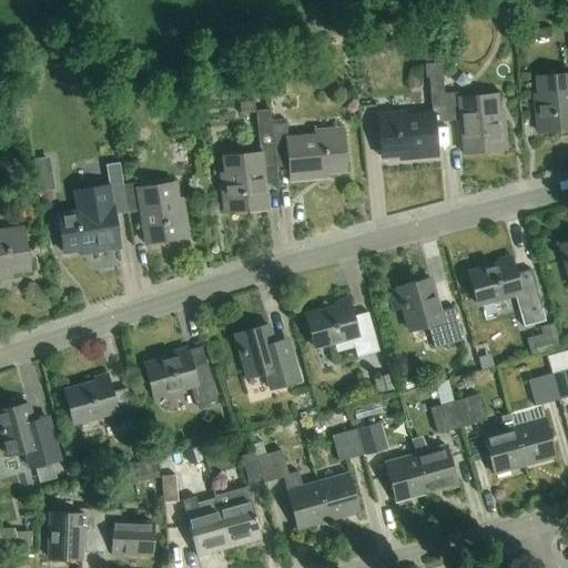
[(423,64),(425,79),(428,78),(444,77),(443,63),(423,64)]
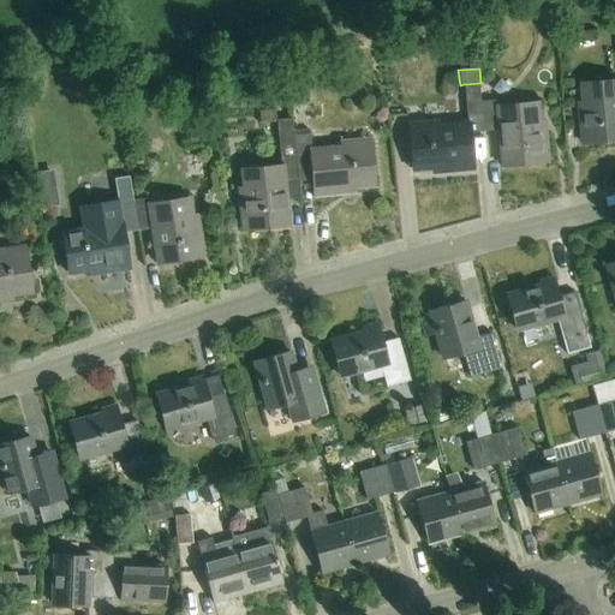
[(614,77),(584,81),(585,97),(580,99),(584,142),(614,138),(614,77)]
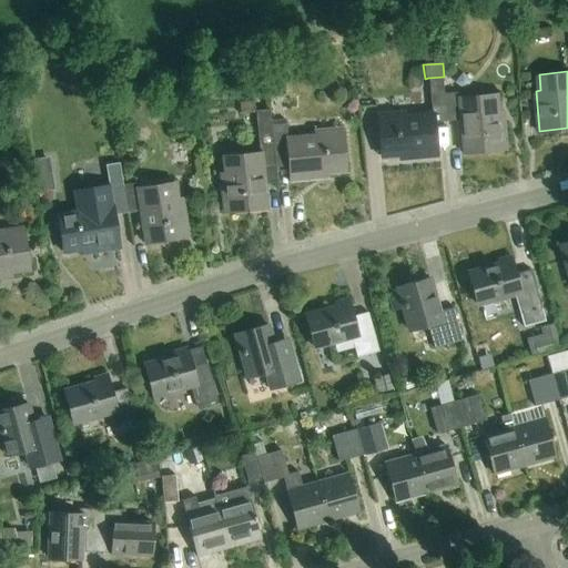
[(458,93),(445,94),(447,122),(460,121),(464,152),(506,148),(501,109),(497,110),(496,93),(458,97),(458,93)]
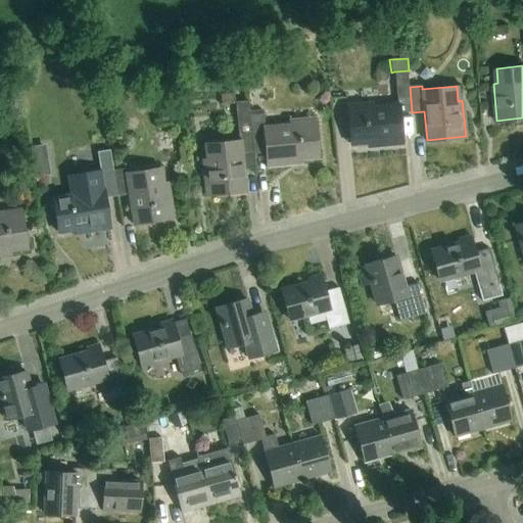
[(412,112),(410,87),(398,88),(399,103),(348,108),(351,146),(402,141),(400,113),(412,112)]
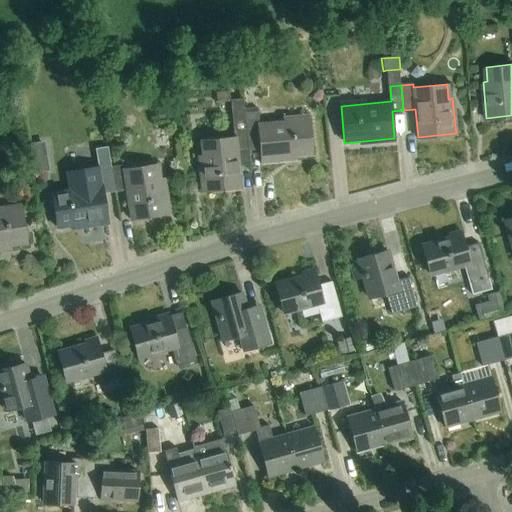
[(246,151),(243,110),(242,98),(231,99),(234,137),(201,139),(202,154),(199,155),(201,190),(239,188),(237,152),(246,151)]
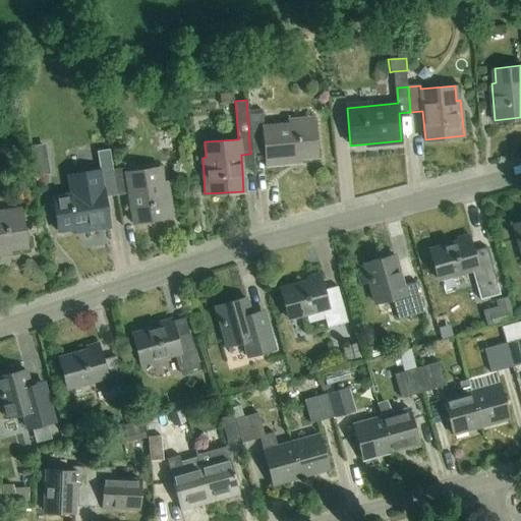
[(247,112),(250,154),(266,153),(267,164),(300,161),(300,156),(316,155),(313,121),(263,126),(262,111),(247,112)]
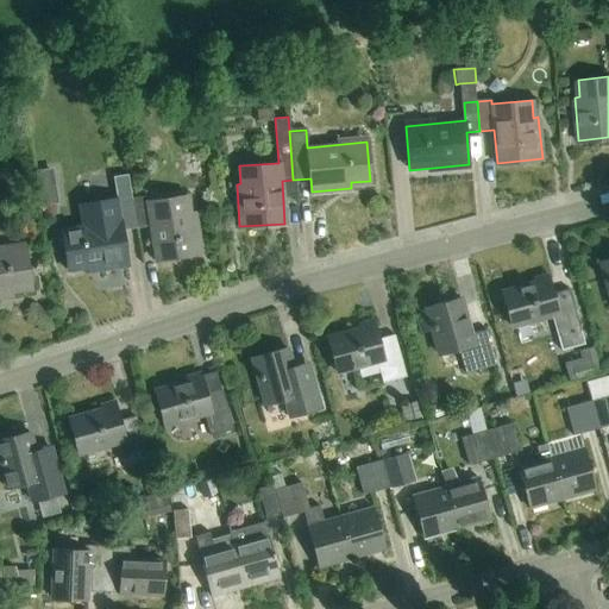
[(37,188),(41,207),(57,205),(55,186),(37,188)]
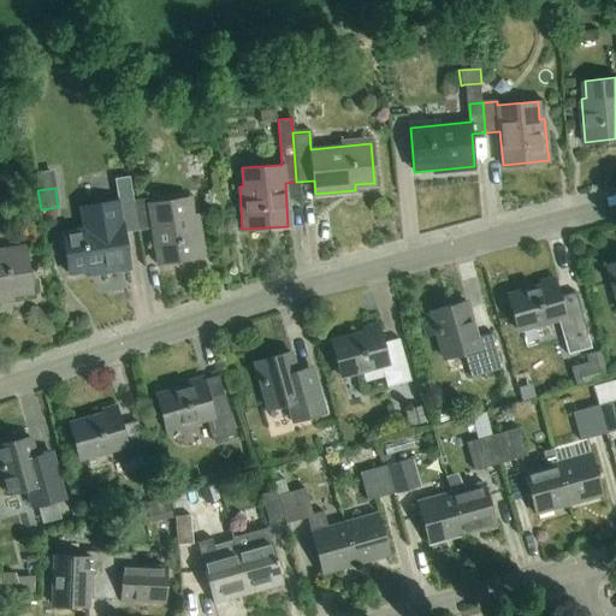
[(134,202),(138,232),(154,230),(159,262),(203,254),(197,213),(193,214),(189,196),(149,203),(148,200),(134,202)]
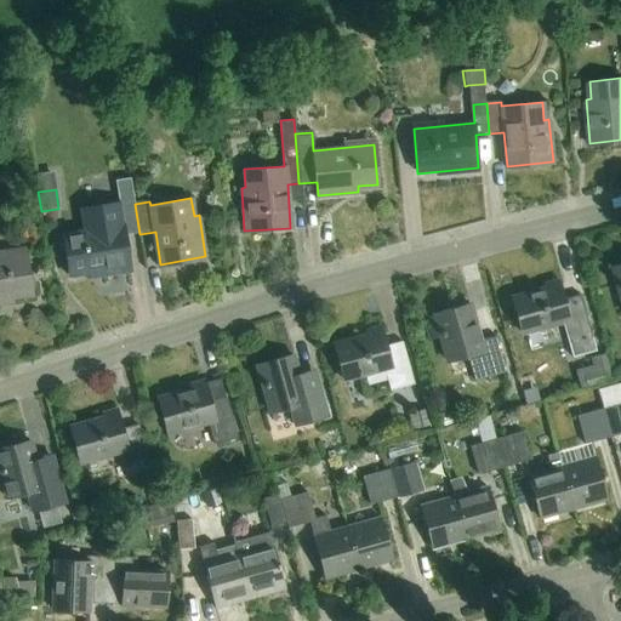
[(120,201),(83,208),(86,229),(63,233),(69,274),(90,271),(90,275),(130,269),(125,237),(140,234),(135,204),(121,206),(120,201)]
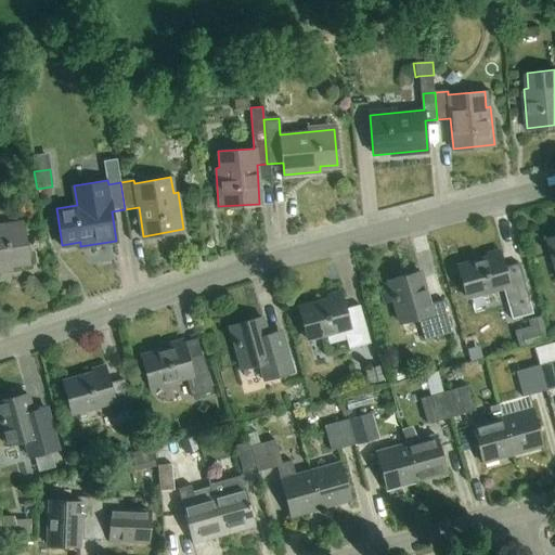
[(0,271),(10,270),(10,266),(28,262),(22,227),(0,229),(0,271)]
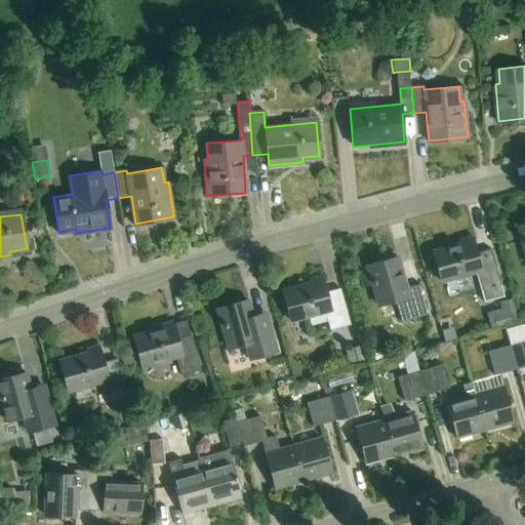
[(462,244),(433,252),(441,282),(476,272),(484,303),(505,296),(491,248),(477,252),(473,237),(461,240),(462,244)]
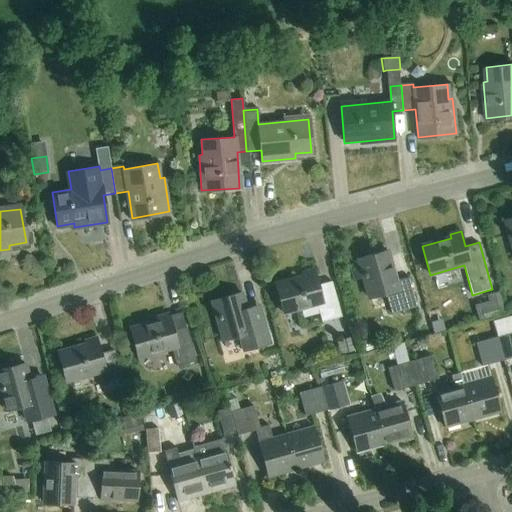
[(395,281),(387,250),(358,258),(359,260),(350,262),(355,278),(363,276),(369,298),(386,293),(391,313),(417,306),(409,277),(395,281)]
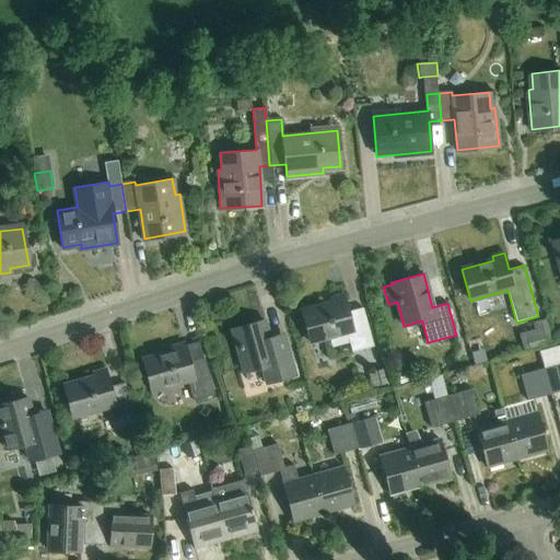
[(352,351),(373,346),(363,307),(346,312),(341,295),(330,299),(331,302),(301,311),(310,342),(347,331),(352,351)]
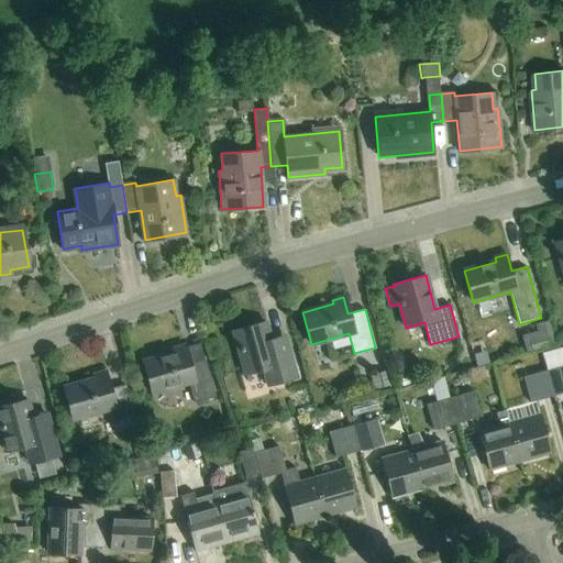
[(285,335),(269,340),(265,321),(233,330),(246,373),(265,367),(271,384),(297,377),(285,335)]
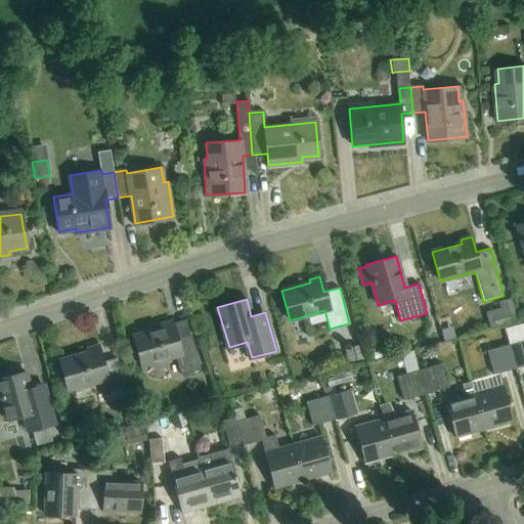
[(518,320),(511,299),(498,303),(500,311),(491,314),(495,328),(518,320)]
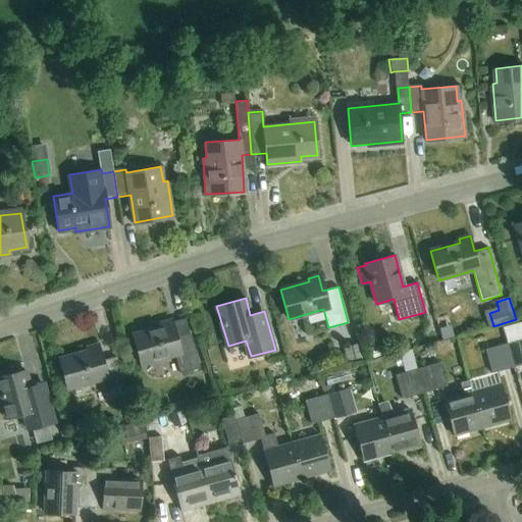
[(179,374),(200,368),(190,332),(175,336),(171,321),(160,324),(161,327),(132,335),(140,365),(174,355),(179,374)]
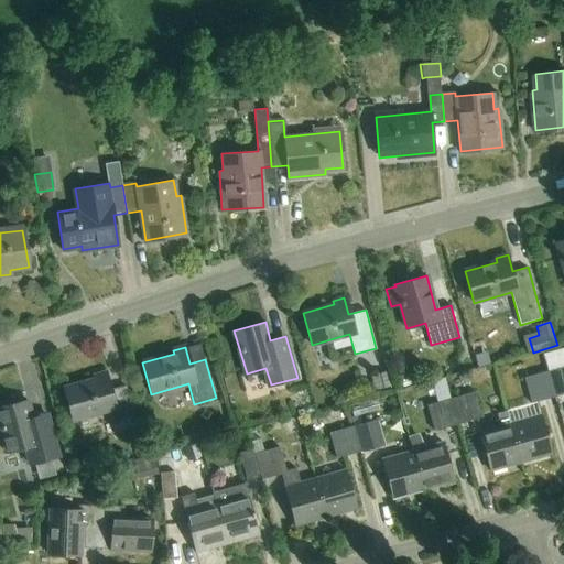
[(549,371),(555,397),(563,394),(563,347),(544,354),(549,371)]
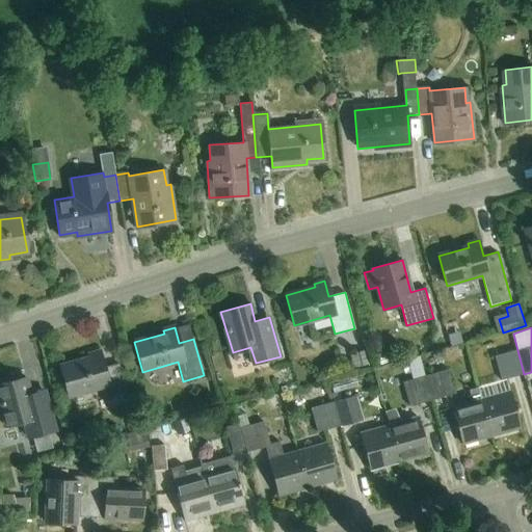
[(500,381),(524,374),(517,350),(494,356),(500,381)]
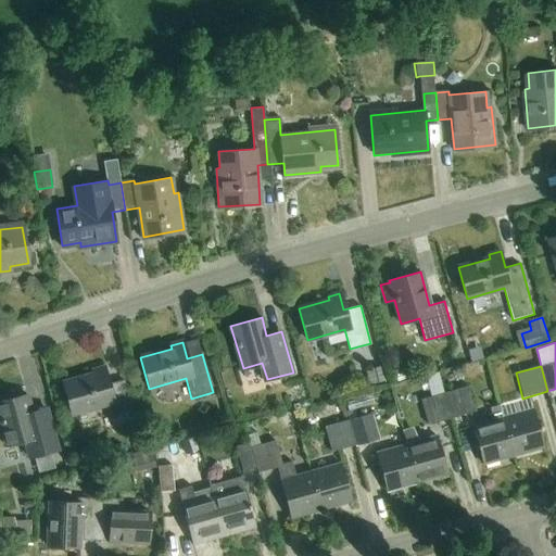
[(114,428),(136,421),(124,379),(109,384),(103,367),(91,370),(92,374),(62,383),(71,415),(108,404),(114,428)]
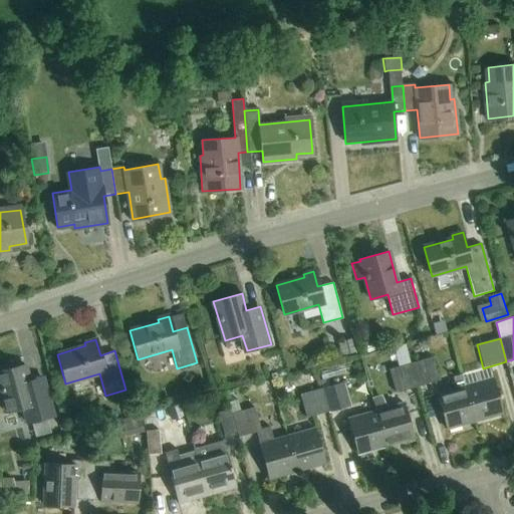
[(411,363),(418,388),(439,381),(433,357),(411,363)]
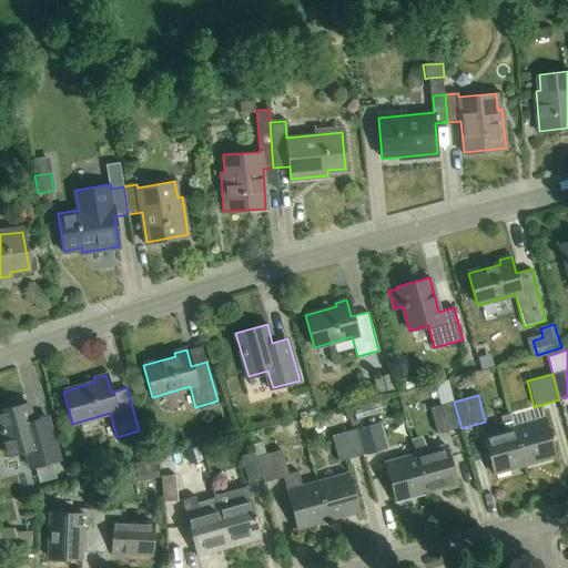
[(436,435),(462,428),(454,402),(429,409),(436,435)]
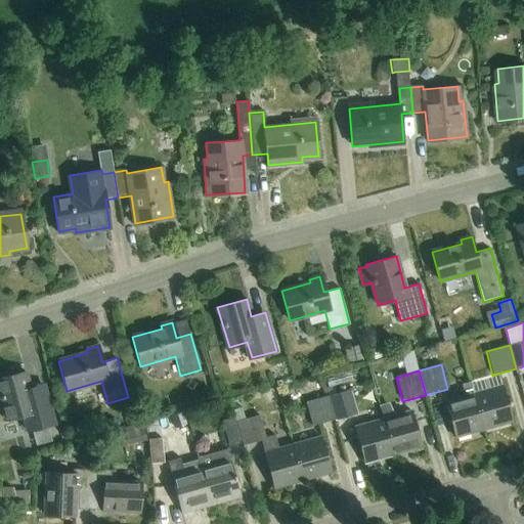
[(30,389),(25,373),(0,379),(0,398),(6,421),(23,417),(27,432),(54,425),(43,385),(30,389)]
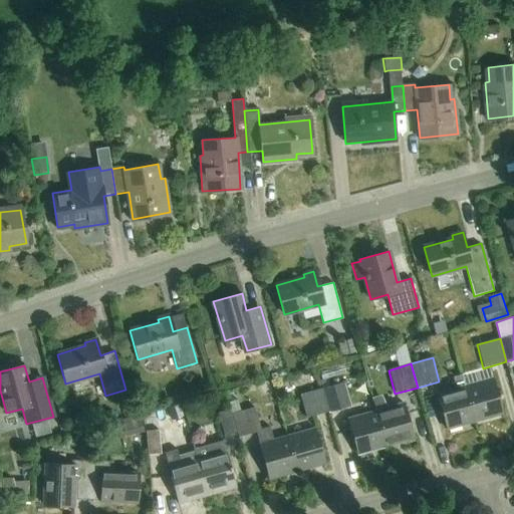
[(475,421),(466,384),(463,373),(454,376),(457,388),(437,393),(447,429),(475,421)]
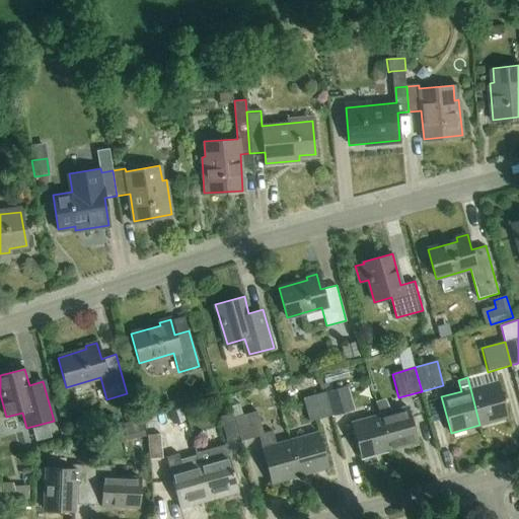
[(470,388),(479,425),(506,418),(496,381),(470,388)]
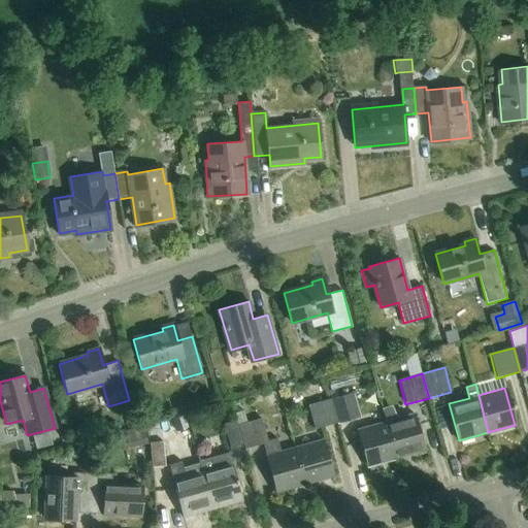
[(331,399),(337,424),(359,418),(352,393),(331,399)]
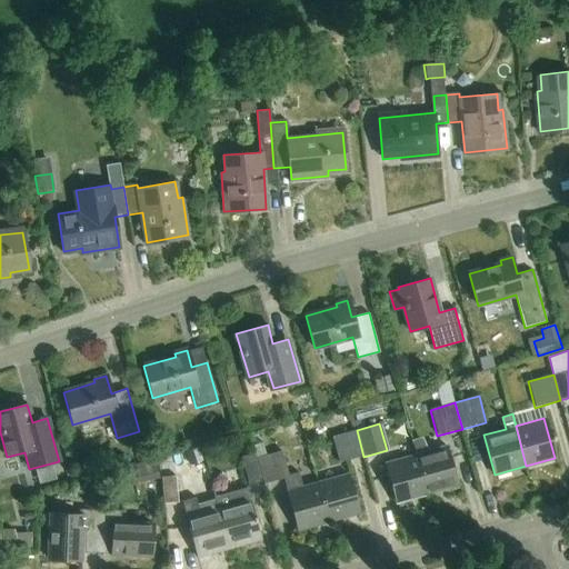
[(339,463),(363,457),(357,430),(331,438),(339,463)]
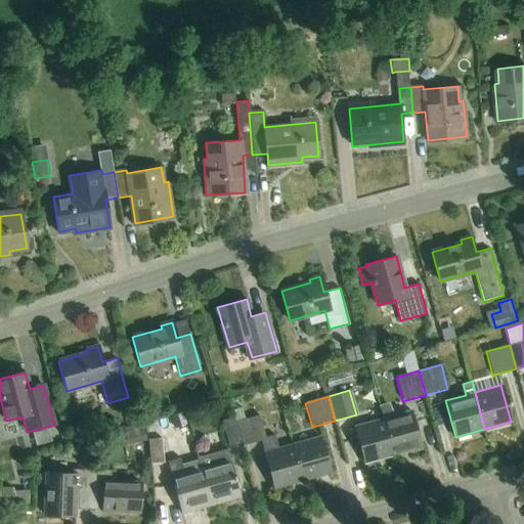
[(384,418),(394,454),(422,447),(411,410),(384,418)]
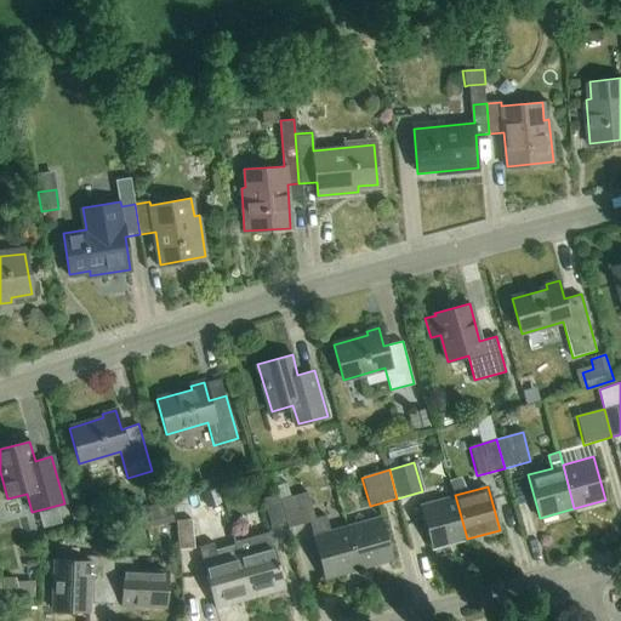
[(359,569),(347,525),(330,530),(326,517),(314,519),(307,493),(280,501),(286,523),(288,529),(309,523),(312,535),(313,535),(325,579),(359,569)]
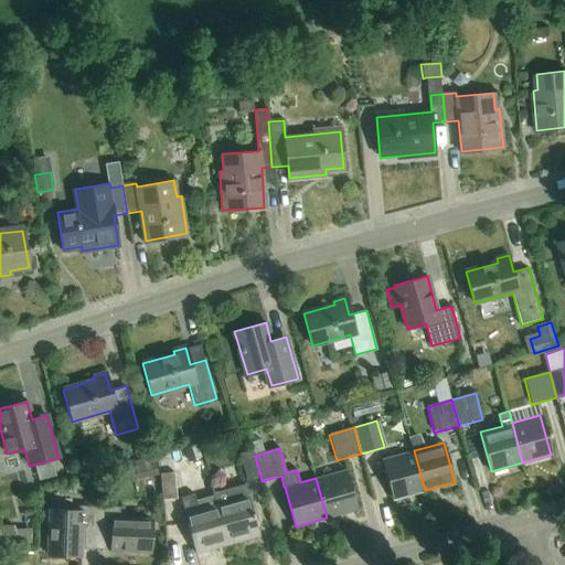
[(260,476),(255,456),(253,450),(238,455),(246,480),(260,476)]
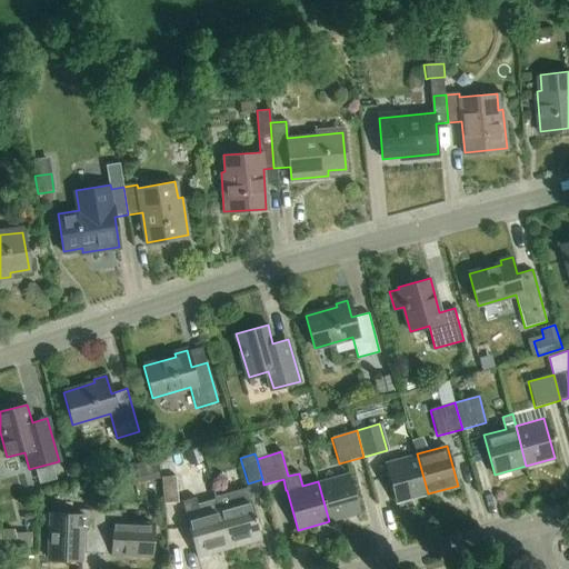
[(397,502),(428,493),(417,453),(385,462),(397,502)]
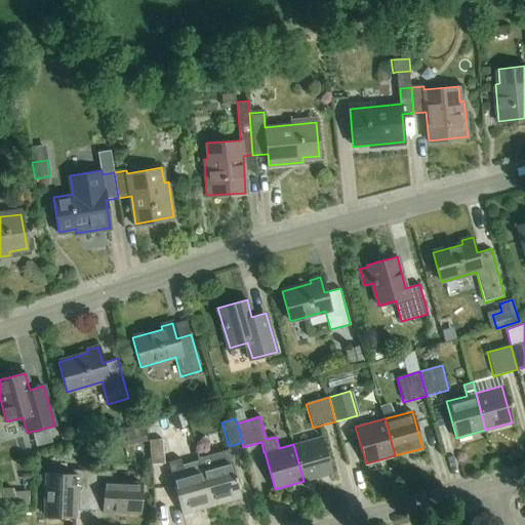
[(125,435),(129,447),(146,442),(140,425),(124,430),(125,435)]
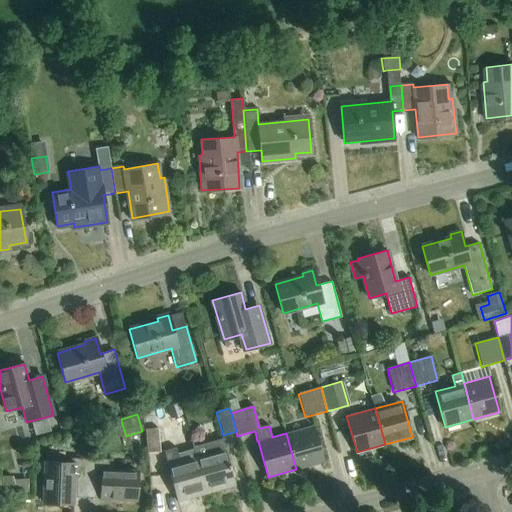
[(286,433),(296,469),(323,462),(313,426),(286,433)]
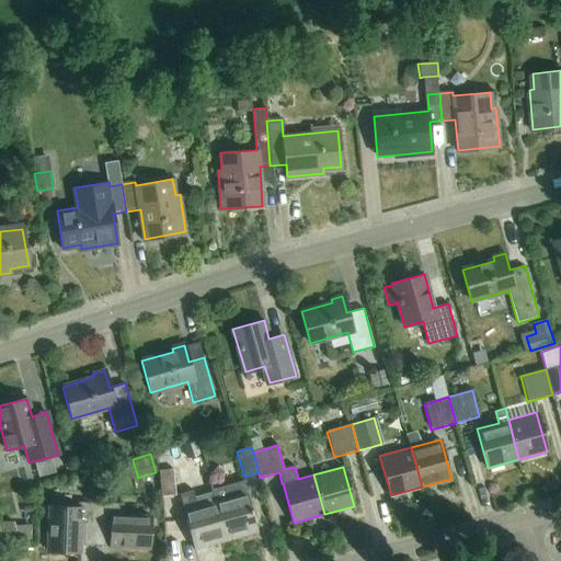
[(161,497),(175,496),(173,469),(159,471),(161,497)]
